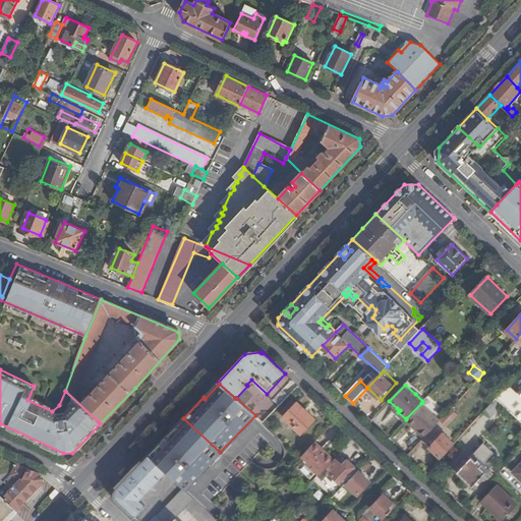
[(503,404),(520,420),(520,389),(518,393),(509,385),(497,398),(503,404)]
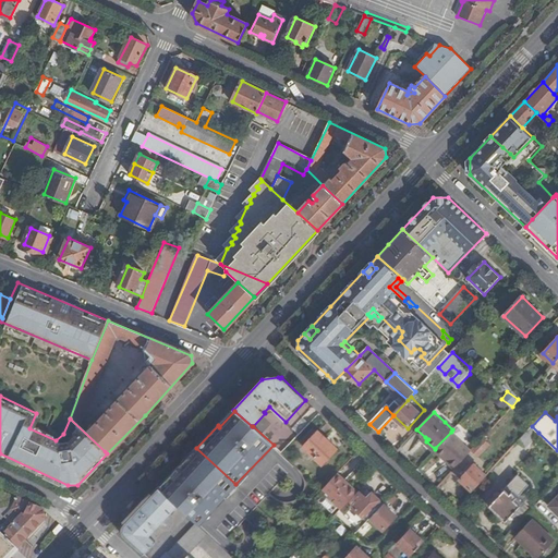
[(300,435),(311,424),(303,417),(292,427),(300,435)]
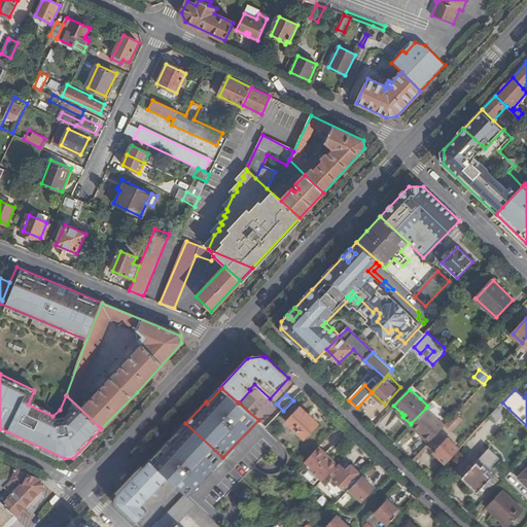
[(427,406),(429,403),(421,396),(420,398),(427,406)]
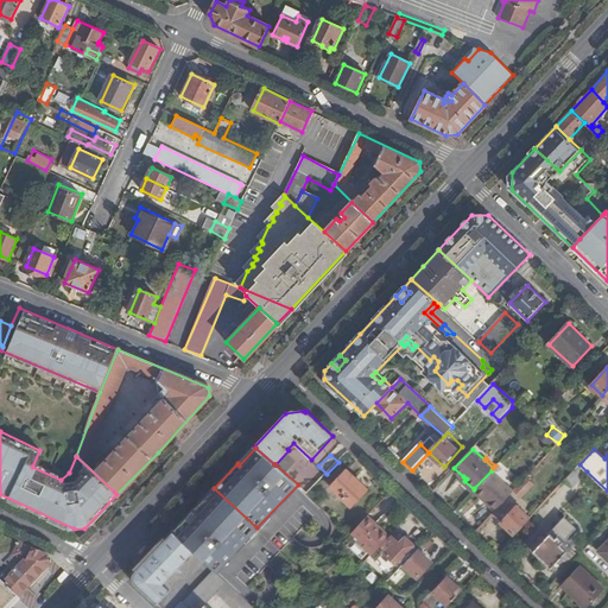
[(587,472),(580,464),(565,480),(574,487),(587,472)]
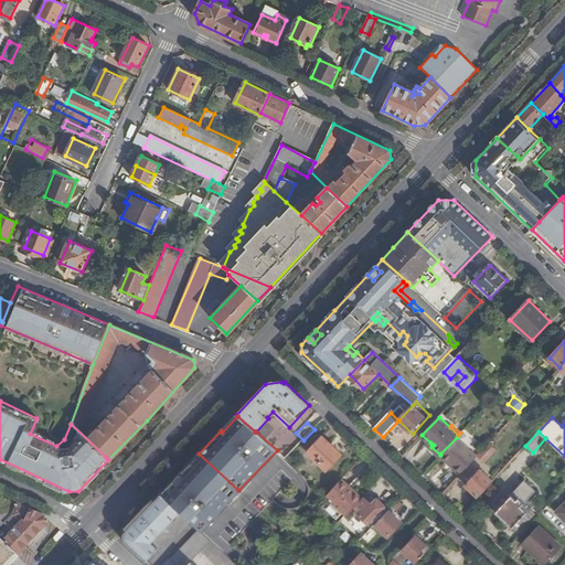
[(331,473),(345,459),(321,437),(307,451),(331,473)]
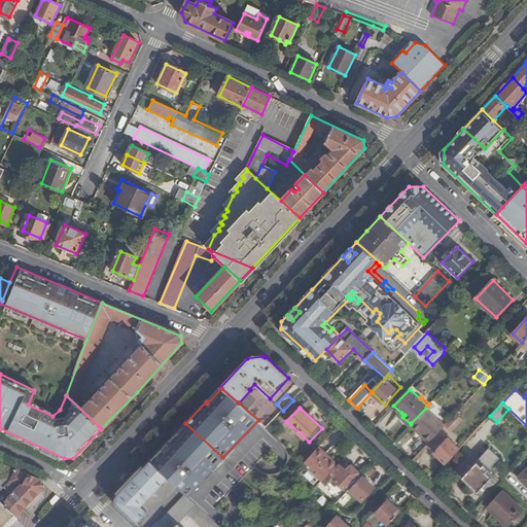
[(411,423),(430,442),(445,425),(426,408),(411,423)]
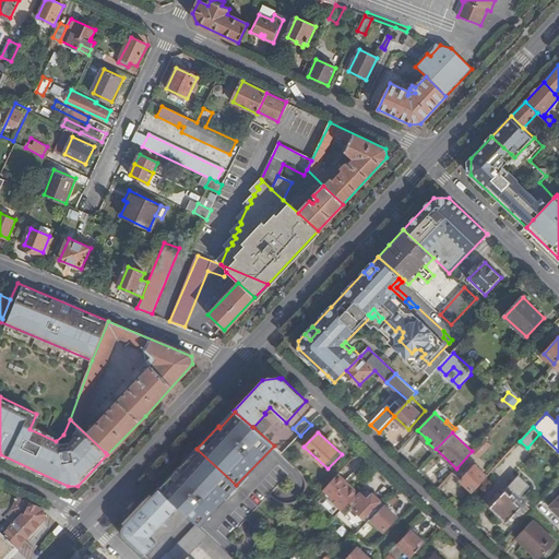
[(491,445),(485,438),(474,450),(480,458),(491,445)]
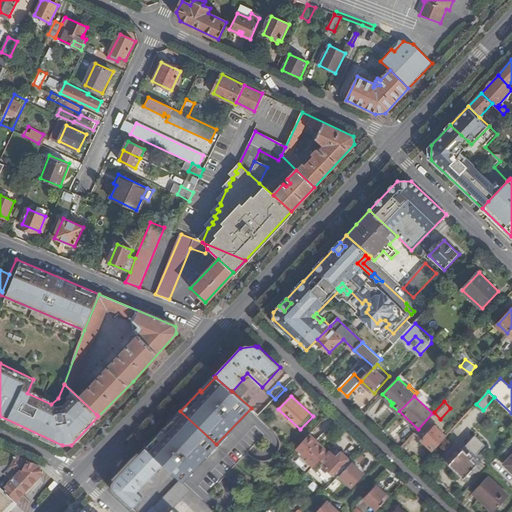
[(161,434),(147,449),(163,464),(180,480),(182,481),(216,444),(180,411),(160,432),(161,434)]
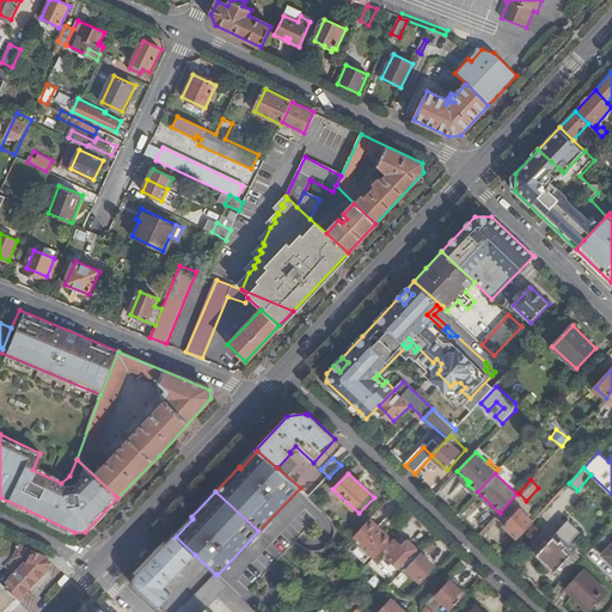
[(506,524),(519,537),(534,520),(521,508),(506,524)]
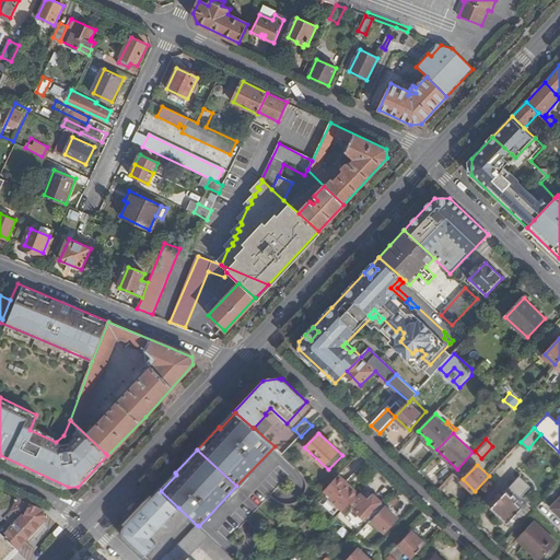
[(349,485),(339,475),(325,490),(336,501),(335,503),(342,511),(357,496),(347,486),(349,485)]
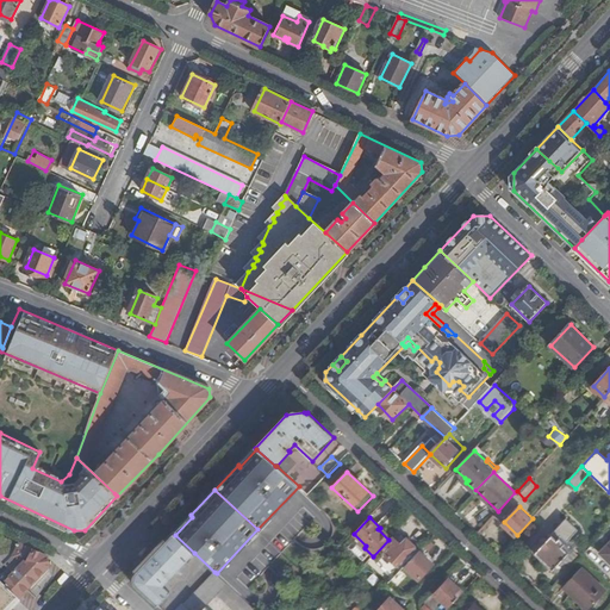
[(568,518),(553,533),(558,539),(560,536),(567,542),(568,541),(570,541),(580,530),(568,518)]
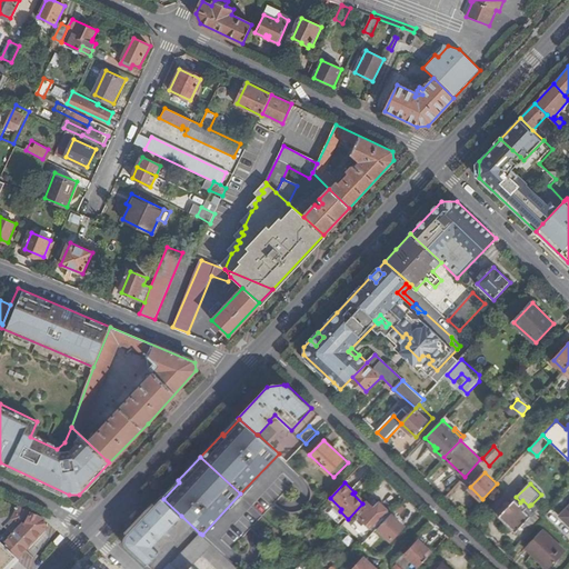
[(352,493),(362,503),(365,501),(355,492),(352,493)]
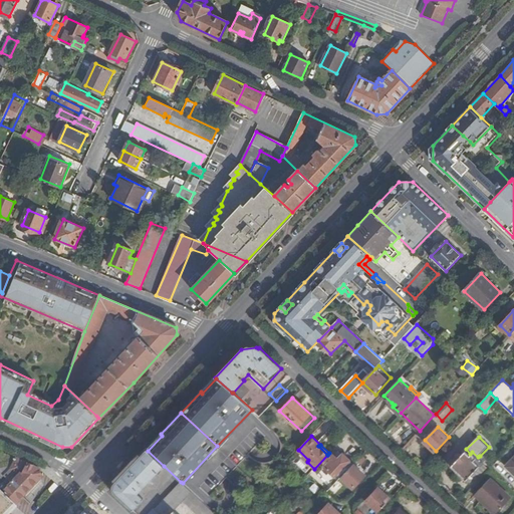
[(467,479),(481,463),(476,459),(478,457),(472,452),(470,454),(466,449),(451,464),(467,479)]
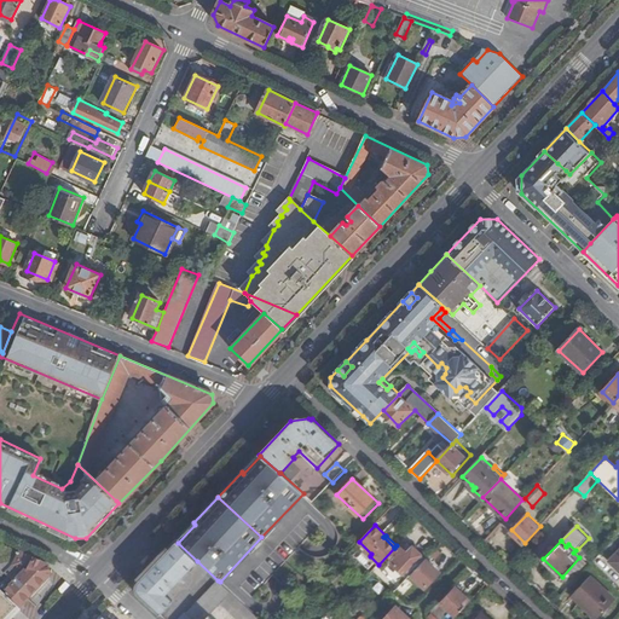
[(177,542),(134,585),(137,586),(137,591),(161,614),(174,601),(167,594),(197,561),(177,542)]
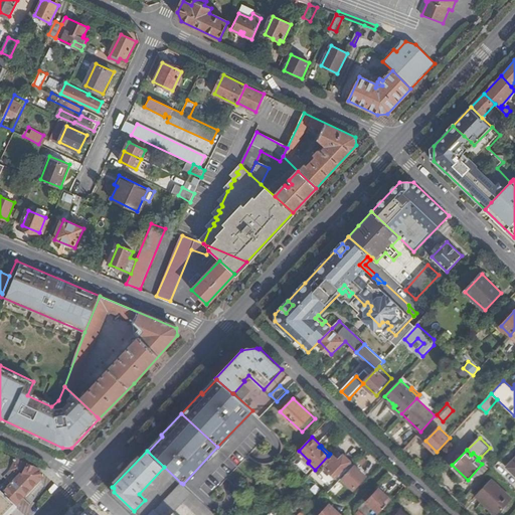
[(327,470),(322,476),(334,486),(342,478),(354,465),(343,455),(338,460),(332,454),(321,465),(327,470)]
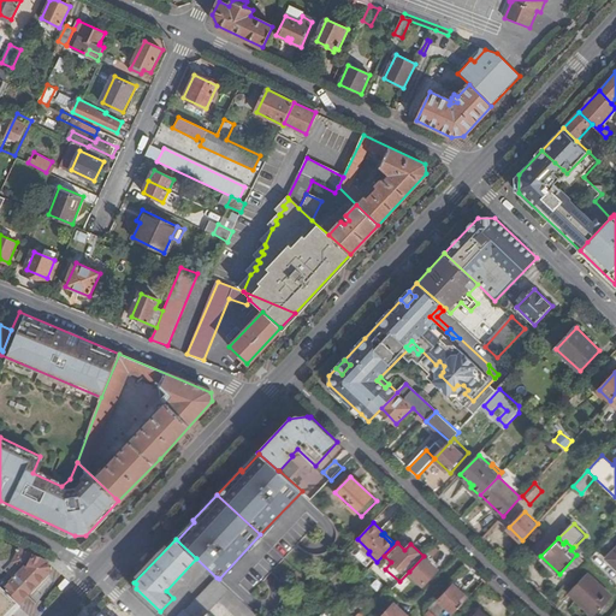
[(0,588),(18,608),(28,597),(49,574),(48,564),(19,551),(15,563),(24,569),(22,572),(10,564),(1,574),(0,573),(0,588)]
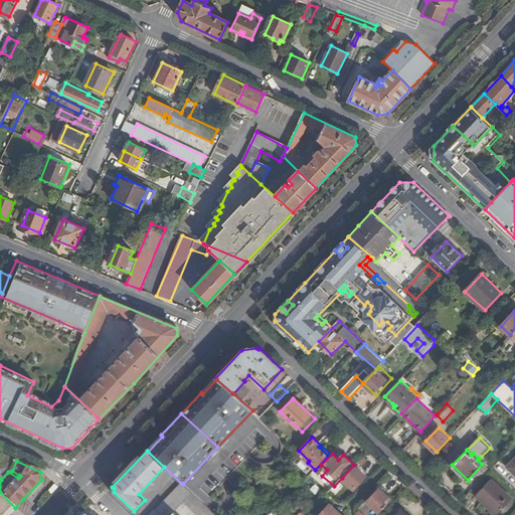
[(483,463),(482,464),(468,480),(472,484),(476,480),(477,482),(489,469),(483,463)]
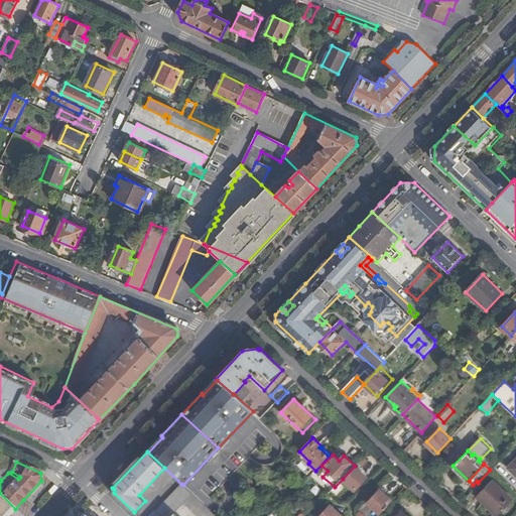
[(367,477),(355,466),(343,479),(355,490),(367,477)]
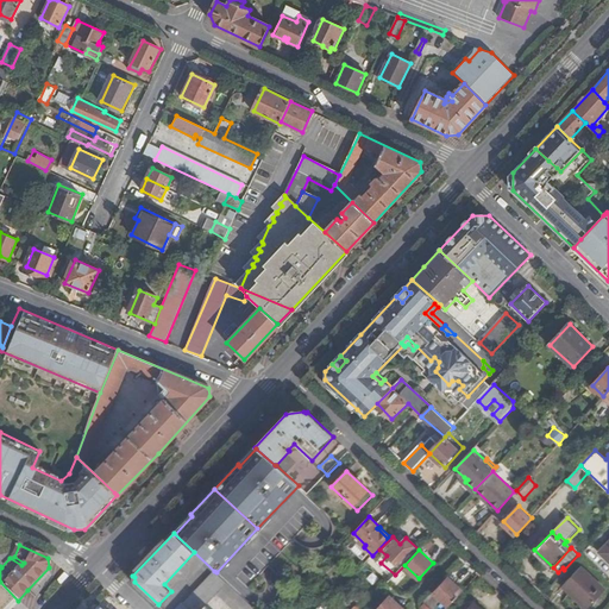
[(585,608),(603,590),(579,566),(562,585),(585,608)]
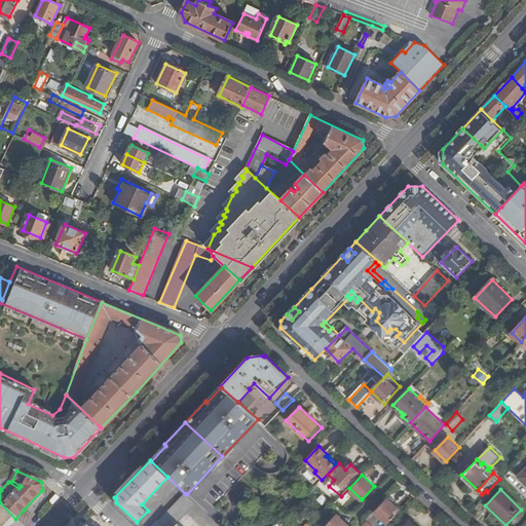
[(42,490),(24,510),(30,516),(46,499),(42,490)]
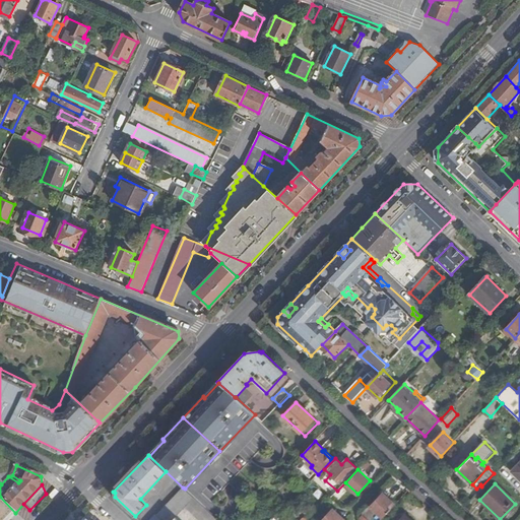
[(155,515),(150,519),(173,519),(176,517),(186,507),(194,498),(185,489),(183,488),(156,515),(155,515)]
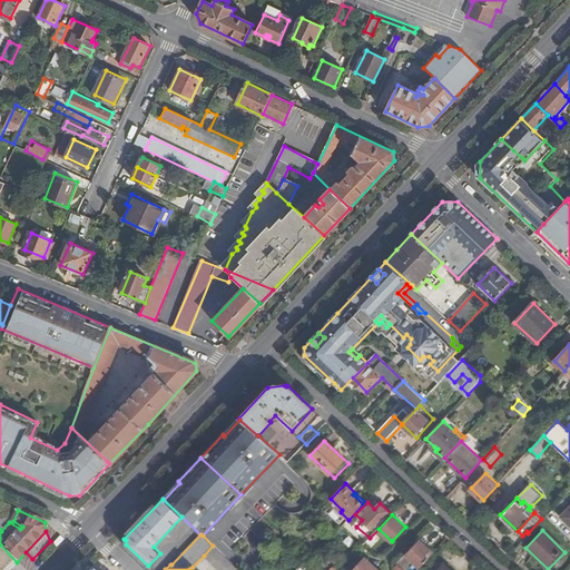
[(420,568),(433,552),(420,540),(406,554),(420,568)]
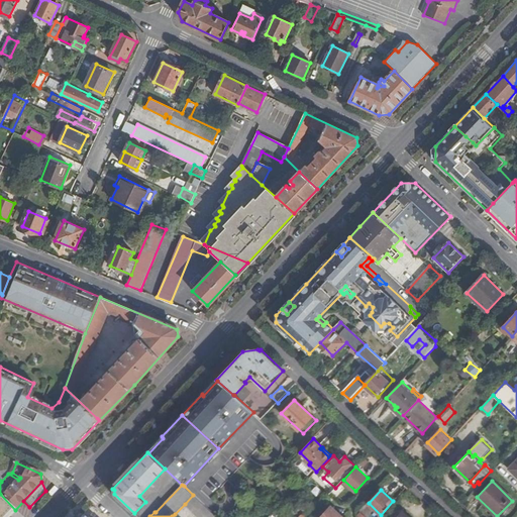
[(0,516),(7,516),(15,510),(0,494),(0,516)]
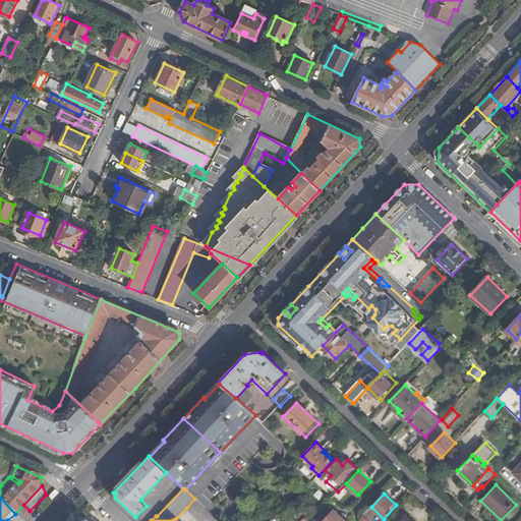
[(218,520),(194,499),(186,508),(199,520),(218,520)]
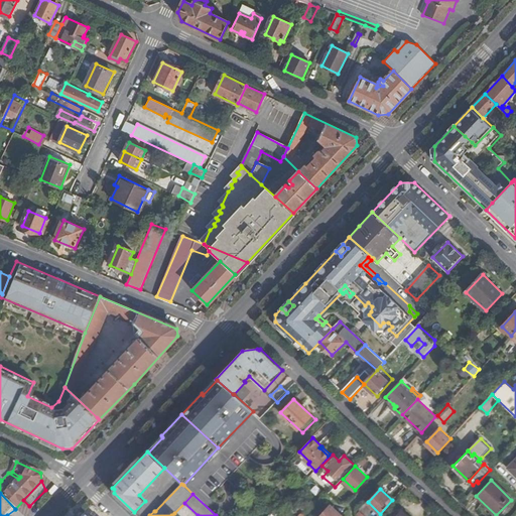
[(319,515),(341,515),(342,515),(331,505),(319,515)]
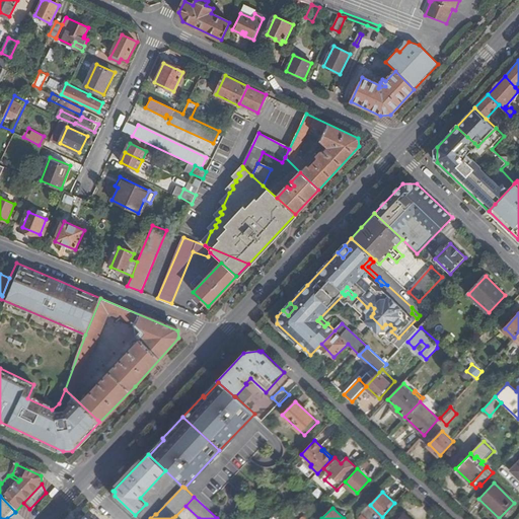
[(360,518),(359,518),(368,518),(372,513),(365,509),(360,518)]
